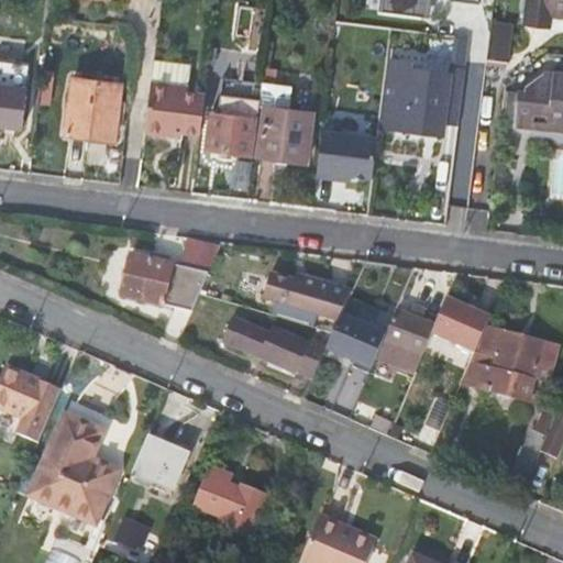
[(416,12),(417,0),(383,0),(382,9),(416,12)]
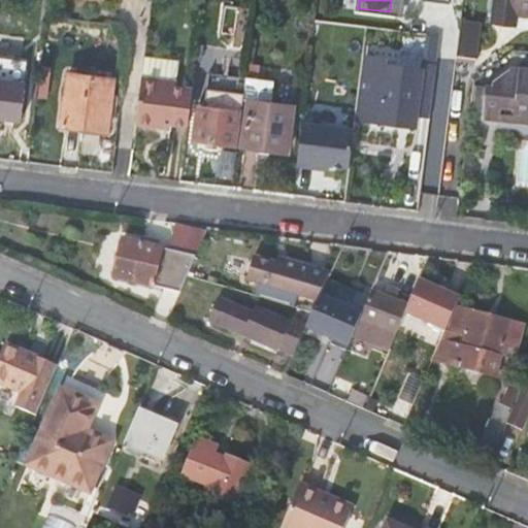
[(517,12),(527,12),(527,0),(493,0),(492,20),(516,23),(517,12)]
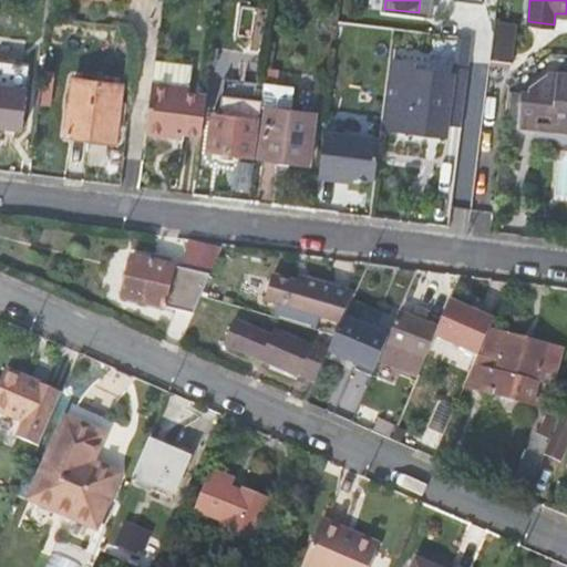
[(566,26),(566,13),(555,13),(554,24),(566,26)]
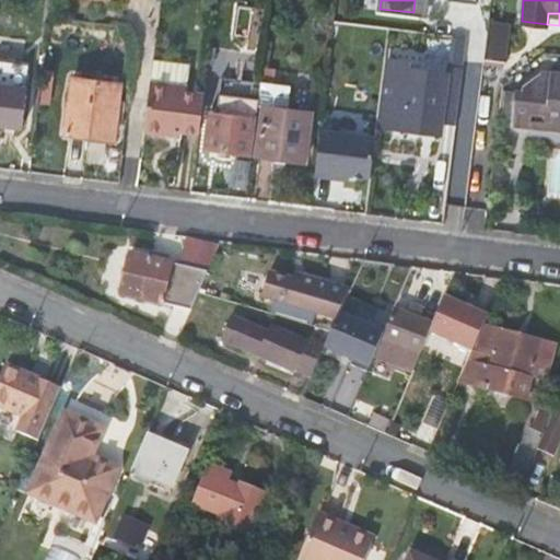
[(485,60),(500,62),(503,32),(488,31),(485,60)]
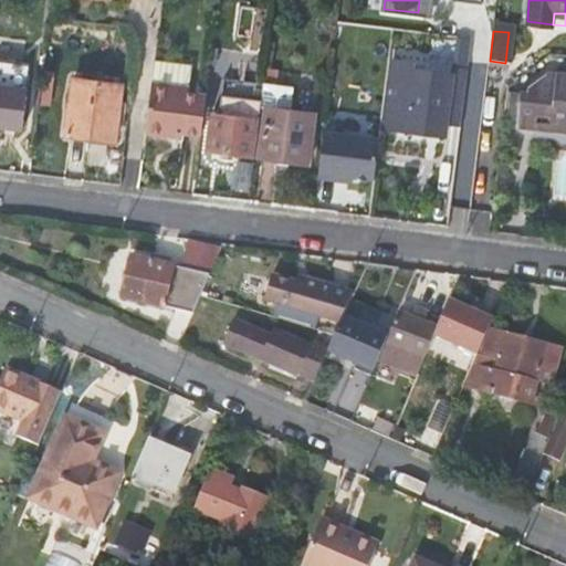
[(417,69),(418,62),(391,59),(384,128),(446,135),(447,124),(465,126),(472,70),(453,67),(452,73),(417,69)]
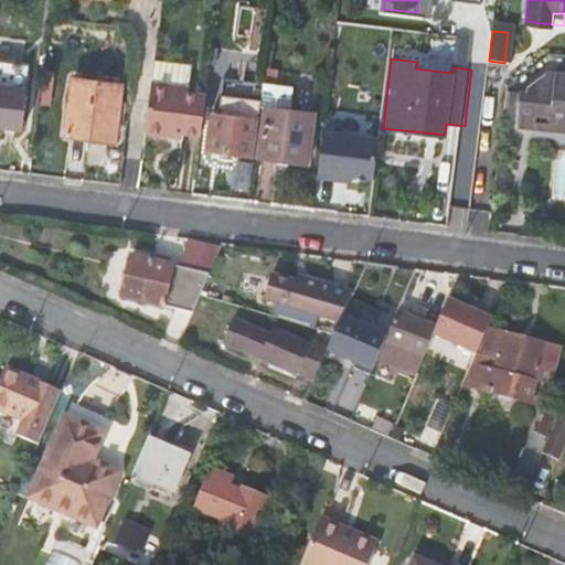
[(0,126),(24,129),(29,87),(27,87),(29,65),(0,61),(0,126)]
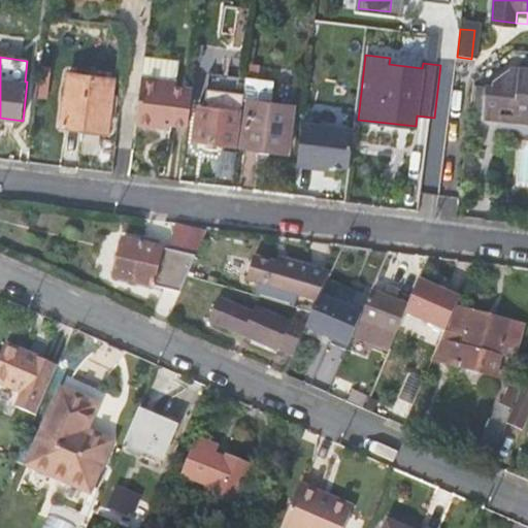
[(175,87),(177,67),(144,63),(142,78),(137,125),(165,128),(166,124),(189,126),(193,89),(175,87)]
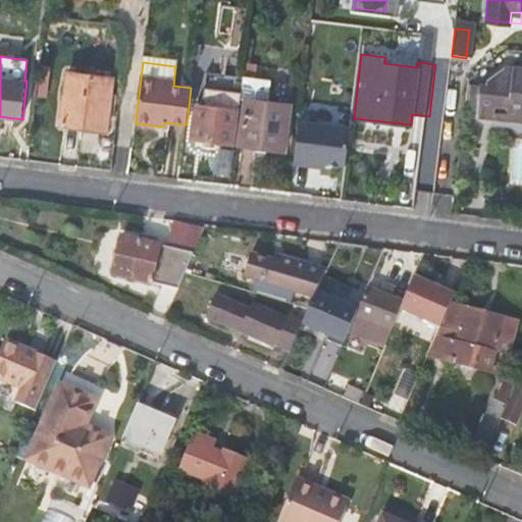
[(521,116),(521,117),(521,65),(506,64),(505,68),(488,77),(488,82),(481,81),(477,112),(494,114),(494,108),(521,110),(521,116)]
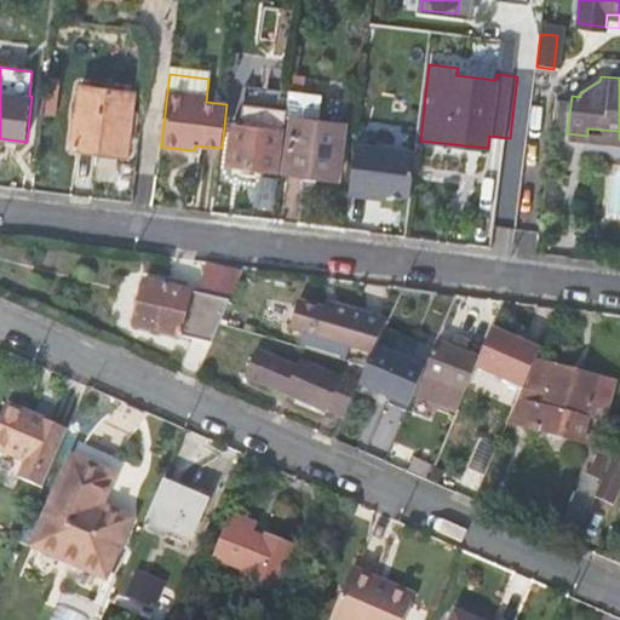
[(72,148),(127,155),(133,92),(80,85),(72,148)]
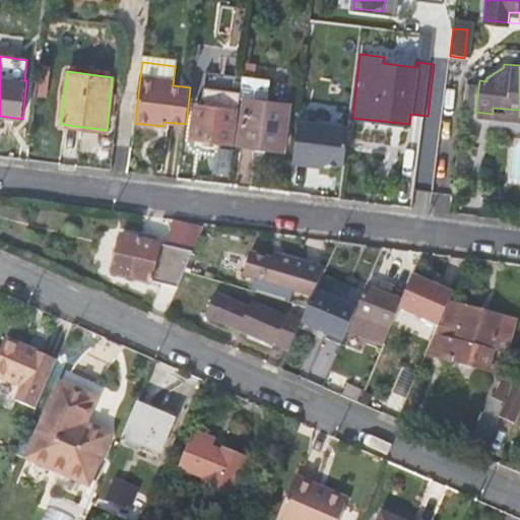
[(288,104),(267,101),(268,90),(264,89),(265,79),(243,76),(241,98),(245,99),(239,144),(283,149),(288,104)]
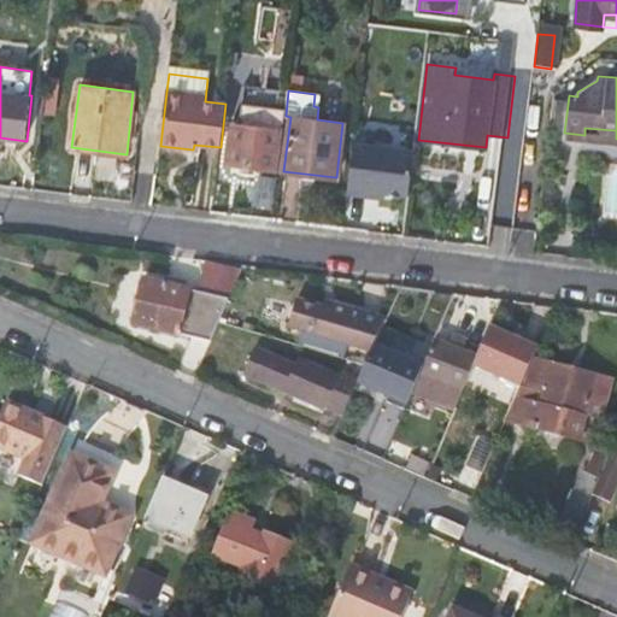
[(377,95),(359,93),(354,131),(372,134),(377,95)]
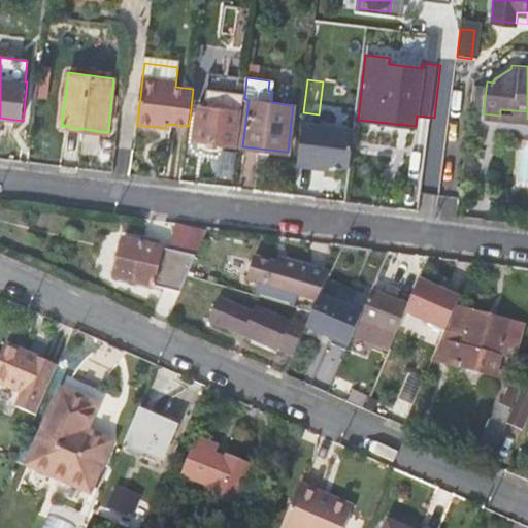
[(194,140),(238,145),(244,99),(219,96),(217,107),(198,105),(194,140)]
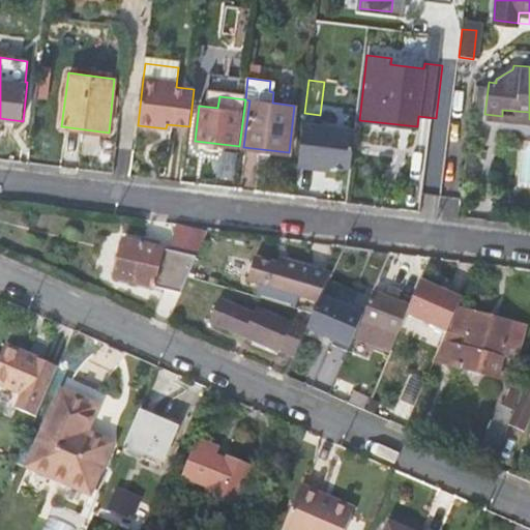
[(350,167),(355,128),(303,122),(298,166),(315,168),(316,163),(330,165),(350,167)]
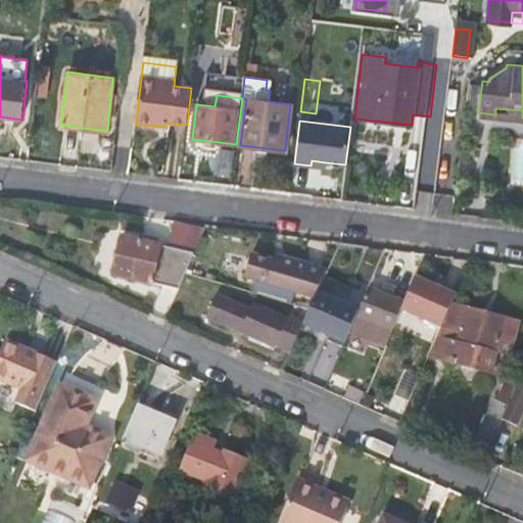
[(168,247),(153,244),(135,240),(122,237),(112,274),(180,289),(187,272),(205,225),(173,221),(168,247)]
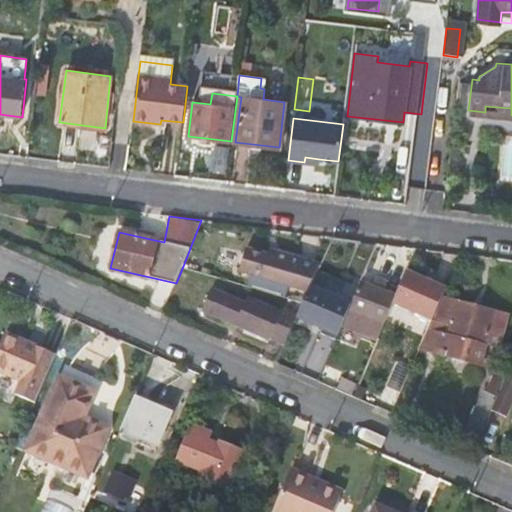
[(133,230),(132,235),(150,239),(151,233),(133,230)]
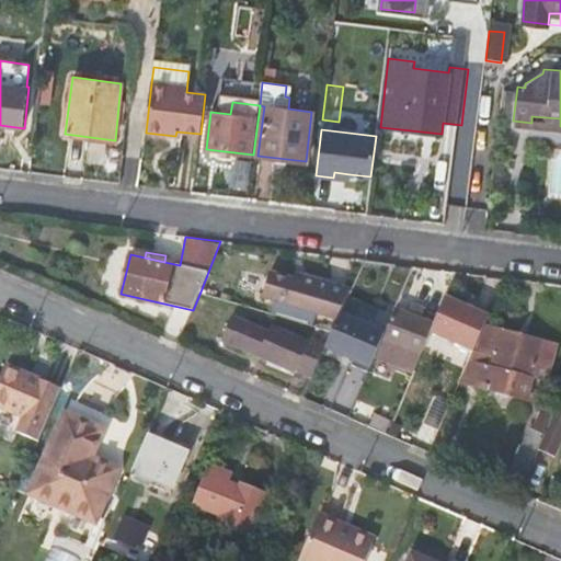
[(317,313),(338,320),(340,313),(350,290),(296,274),(294,281),(270,274),(263,298),(275,301),(317,313)]
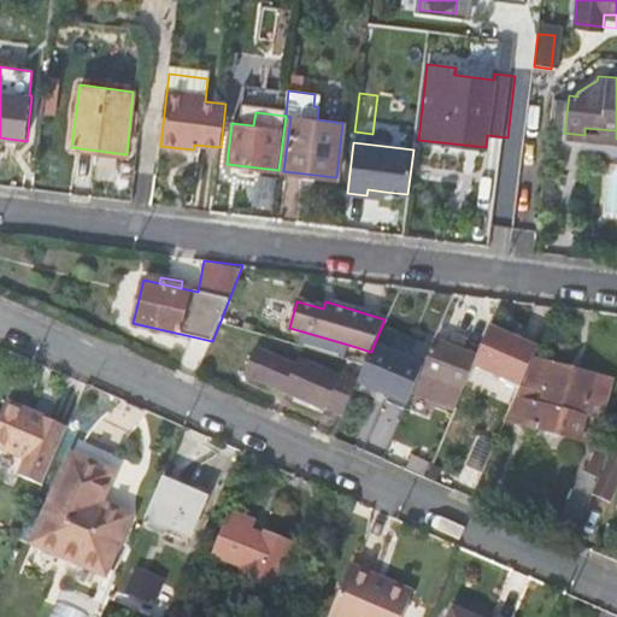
[(476,357),(472,365),(521,386),(533,358),(536,347),(488,328),(476,357)]
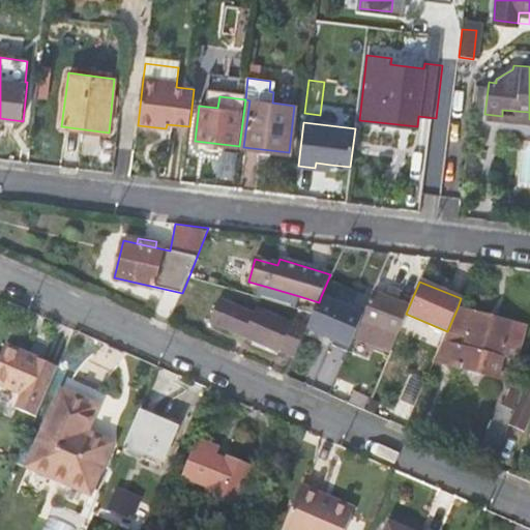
[(299,296),(260,285),(257,294),(296,306),(299,296)]
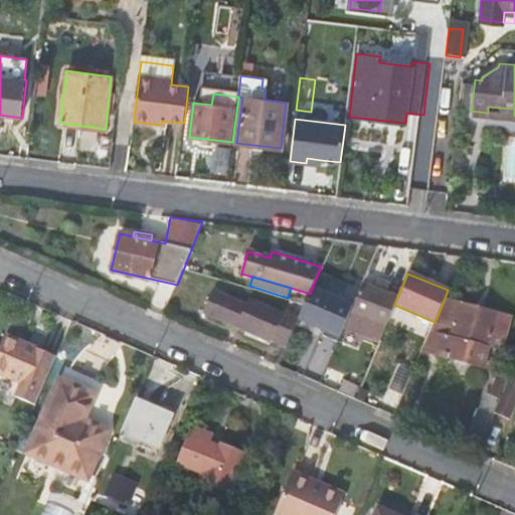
[(378,282),(375,289),(385,293),(387,285),(378,282)]
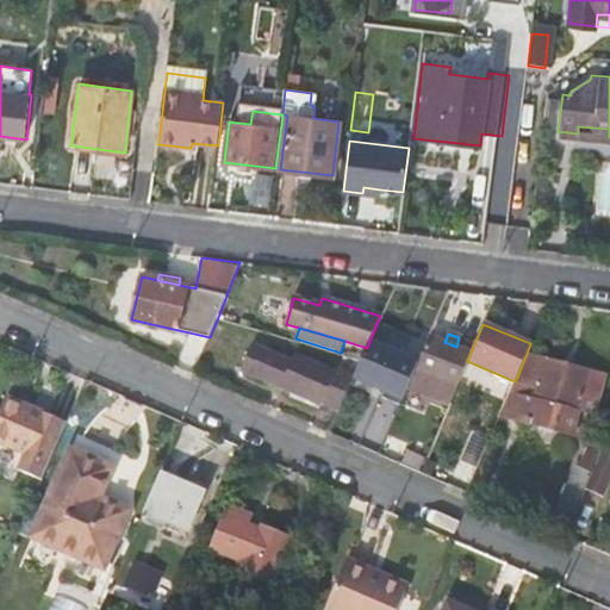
[(471,353),(456,347),(444,342),(430,336),(419,361),(409,386),(449,403),(467,361),(471,353)]
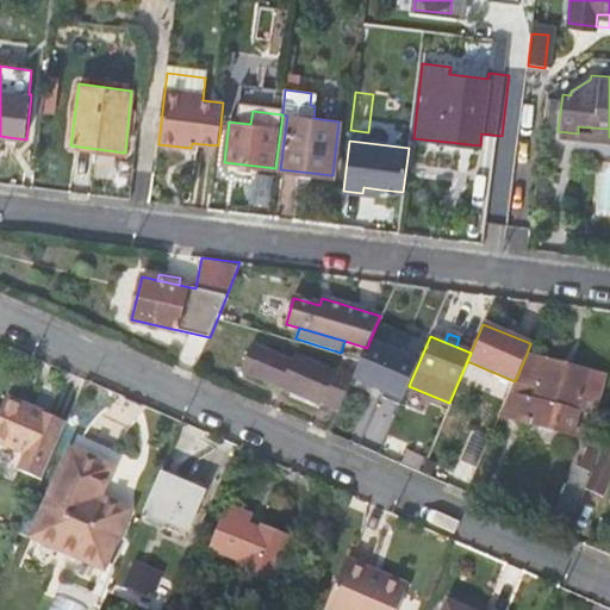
[(355,375),(354,378),(386,392),(384,397),(402,404),(409,386),(419,361),(369,341),(367,348),(355,375)]
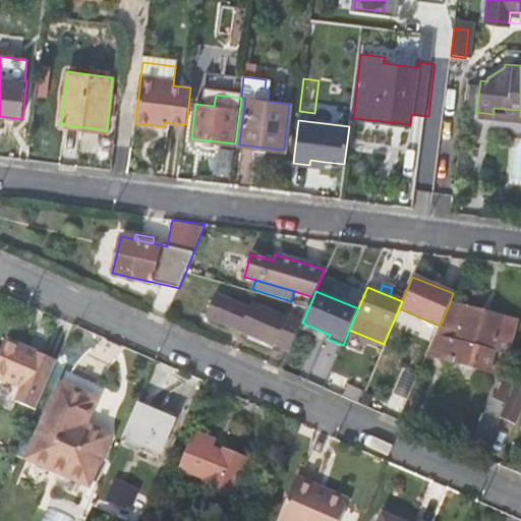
[(206,315),(290,352),(302,323),(303,321),(289,314),(287,317),(253,302),(250,309),(215,294),(206,315)]
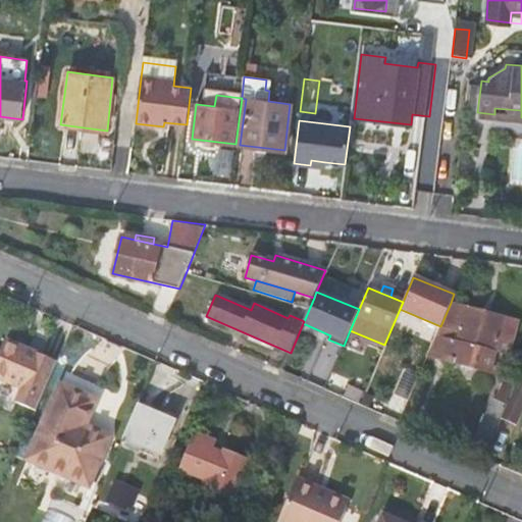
[(505,320),(451,303),(440,326),(428,355),(490,371),(505,320)]
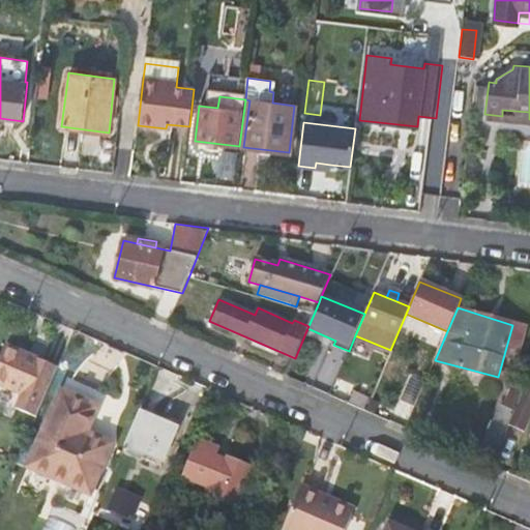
[(16,406),(36,416),(57,369),(4,345),(0,353),(0,386),(20,395),(16,406)]
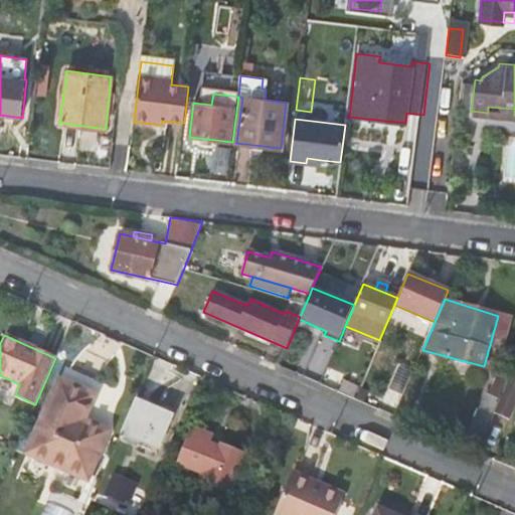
[(66,362),(58,381),(95,397),(103,378),(66,362)]
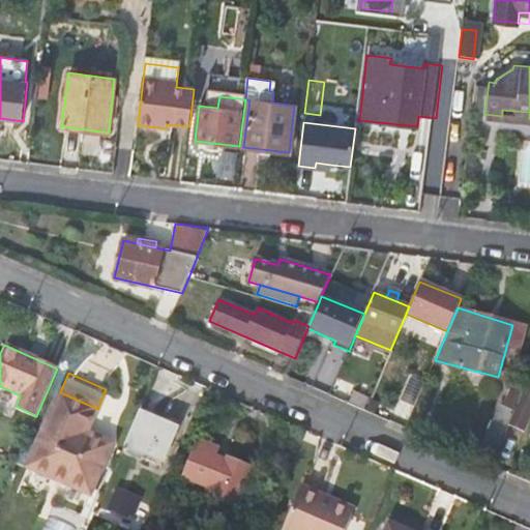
[(482,447),(497,453),(508,427),(524,390),(509,384),(482,447)]
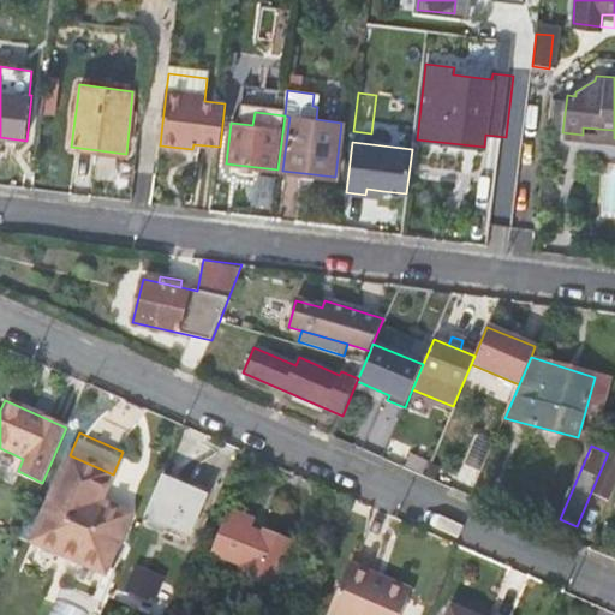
[(0,463),(18,471),(23,459),(0,448),(0,463)]
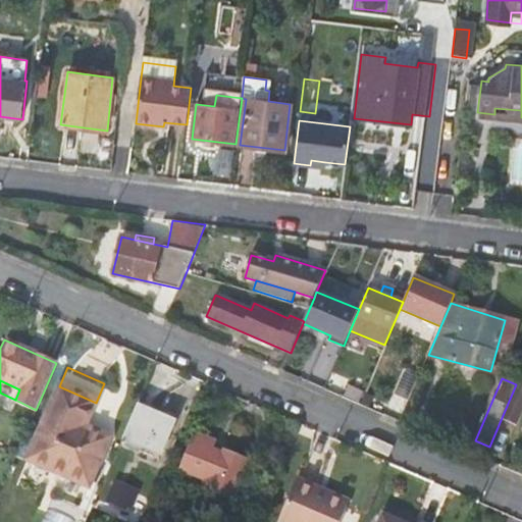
[(515,425),(521,408),(521,384),(517,382),(516,384),(501,420),(515,425)]
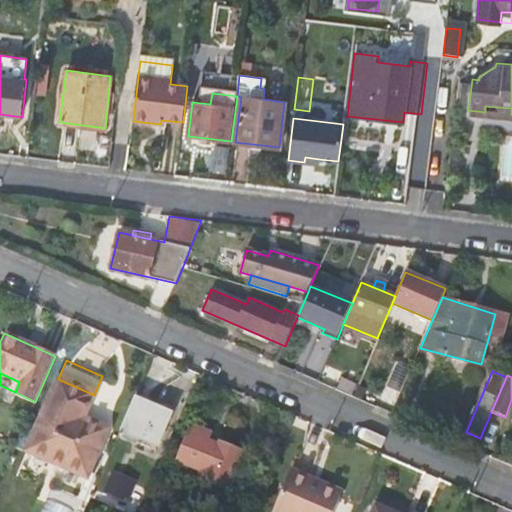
[(84,419),(94,395),(58,379),(27,450),(85,476),(101,439),(79,429),(84,419)]
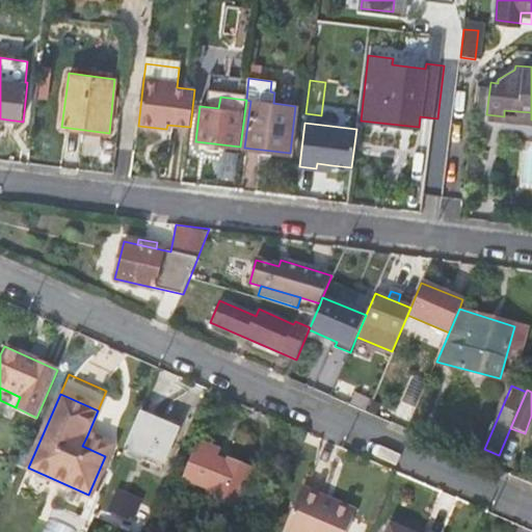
[(177,429),(140,414),(126,446),(163,462),(177,429)]
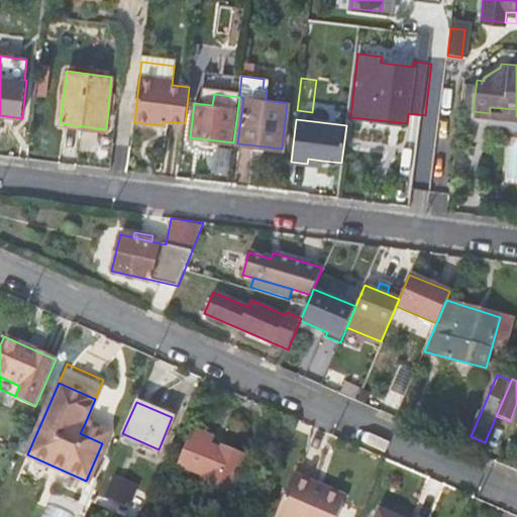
[(106,433),(85,423),(80,433),(102,443),(106,433)]
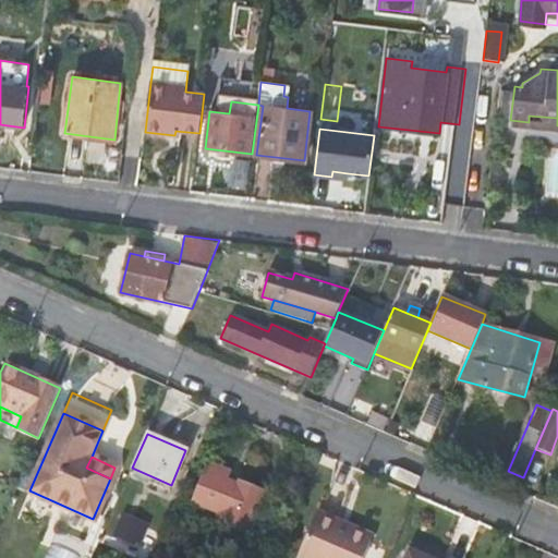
[(215,519),(249,533),(266,492),(229,475),(230,472),(209,462),(192,502),(216,513),(215,519)]
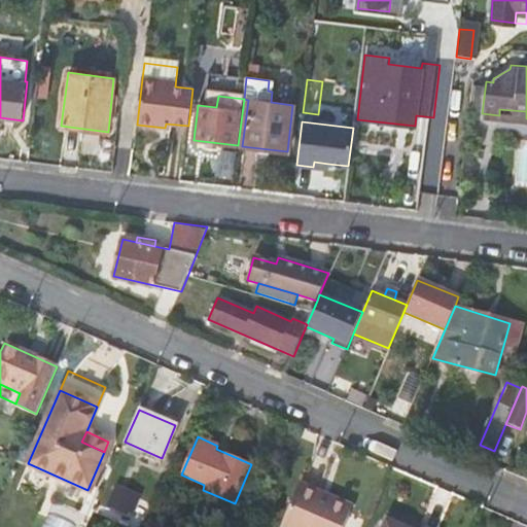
[(110,514),(139,519),(144,489),(115,484),(110,514)]
